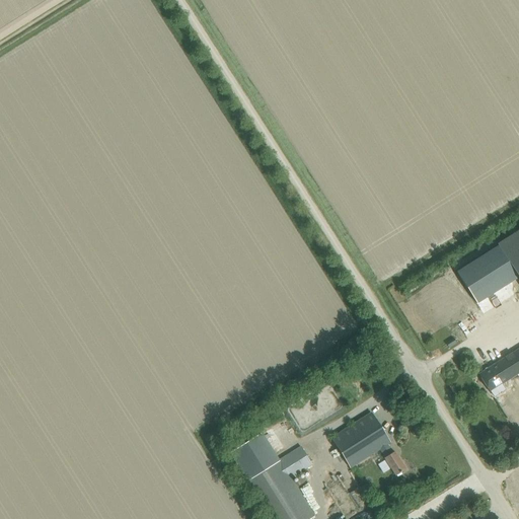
[(518,233),(498,246),(518,278),(518,280),(518,233)]
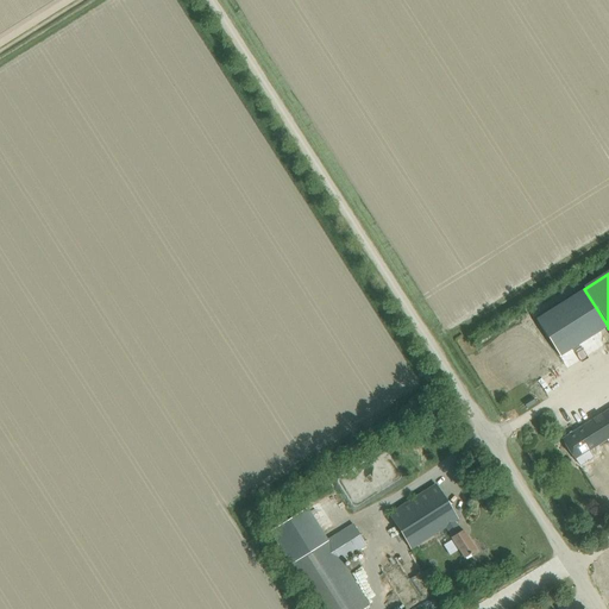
[(559,357),(608,326),(584,289),(537,320),(559,357)]
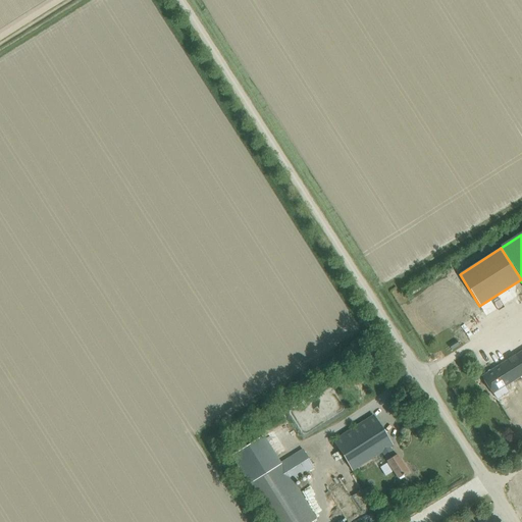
[(503,396),(499,389),(521,375),(521,351),(481,377),(492,395),(496,400),(503,396)]
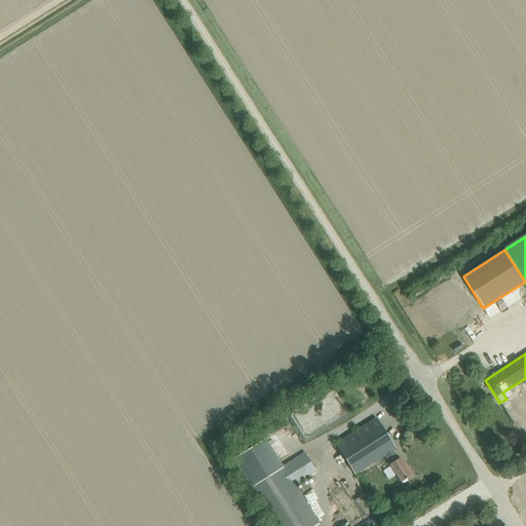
[(310,431),(305,416),(283,424),(288,439),(310,431)]
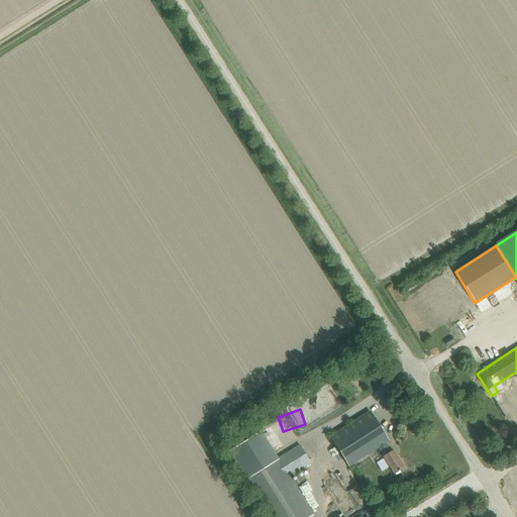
[(394,475),(404,469),(392,450),(391,451),(386,443),(388,441),(370,412),(330,437),(348,467),(377,448),(383,456),(383,457),(394,475)]
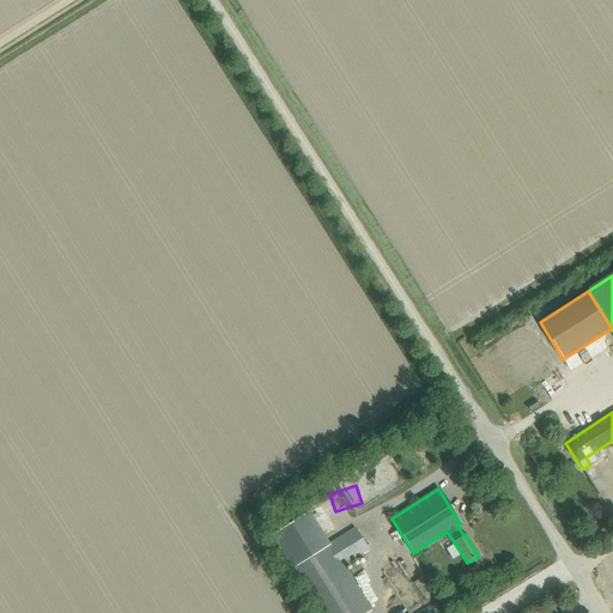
[(307,540),(328,532),(317,504),(296,514),(307,540)]
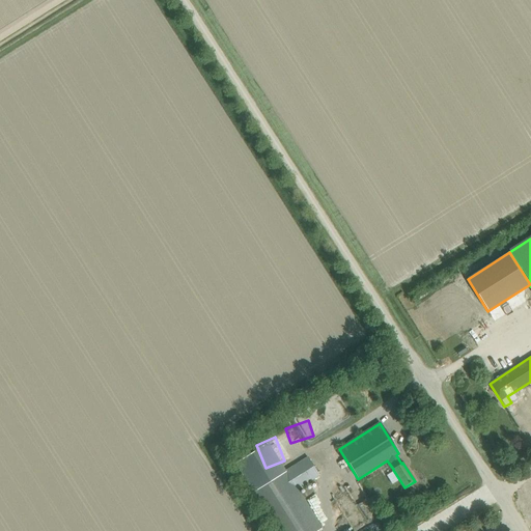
[(286,471),(254,492),(266,509),(278,530),(314,530),(322,527),(297,487),(319,473),(308,456),(286,470),(286,471)]
